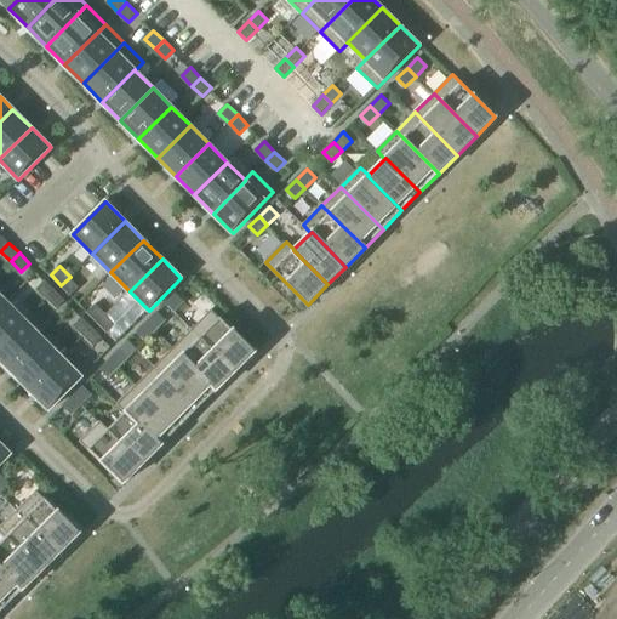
[(70,277),(61,285),(72,295),(80,287),(70,277)]
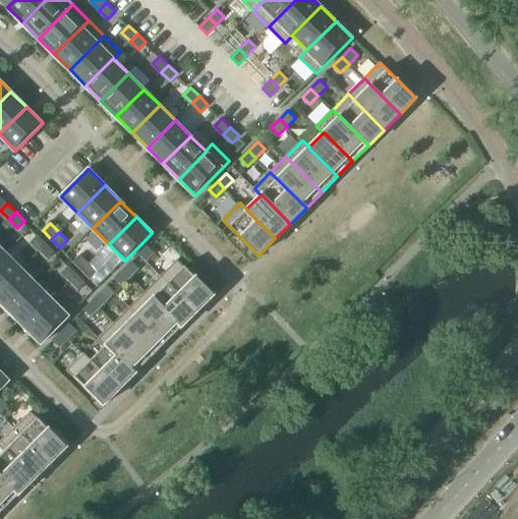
[(32,241),(40,250),(47,243),(39,234),(32,241)]
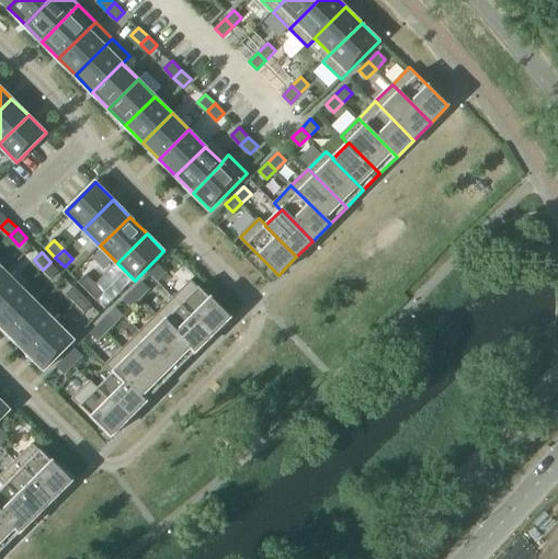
[(50,262),(43,270),(53,278),(60,271),(50,262)]
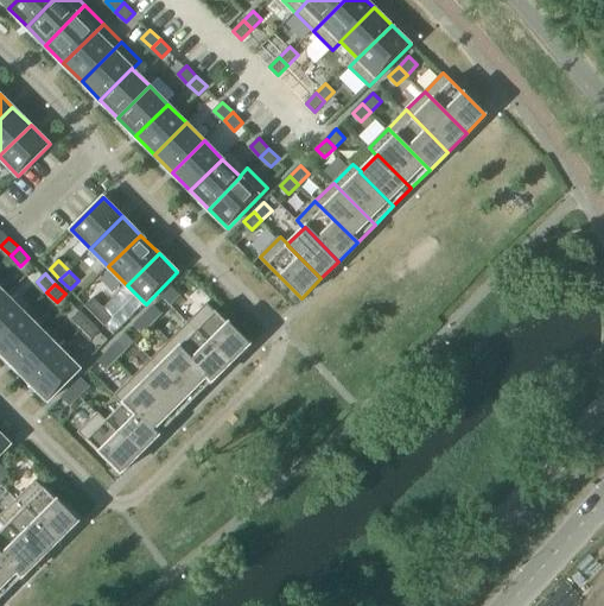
[(182,295),(173,286),(164,296),(172,304),(182,295)]
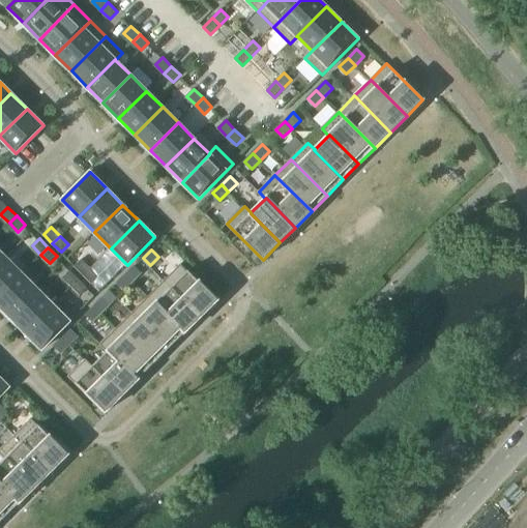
[(0,295),(22,273),(6,258),(0,263),(0,295)]
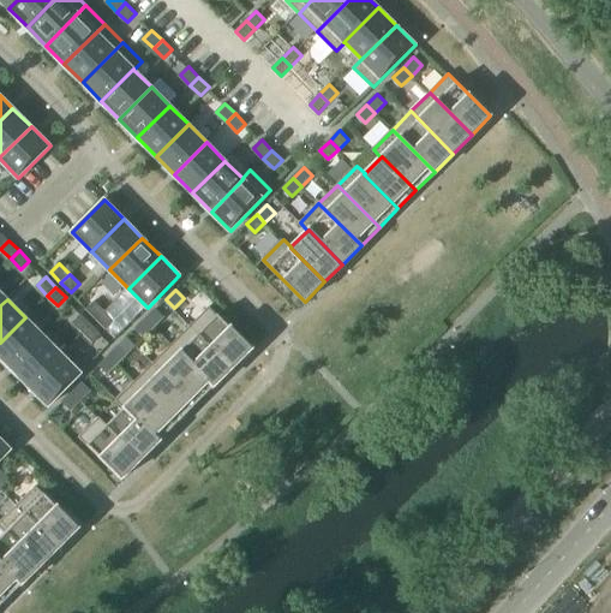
[(88,309),(97,319),(106,310),(96,301),(88,309)]
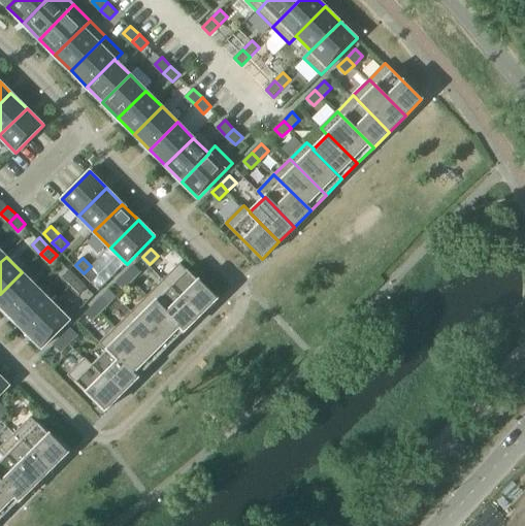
[(164,278),(200,316),(217,299),(181,263),(164,278)]
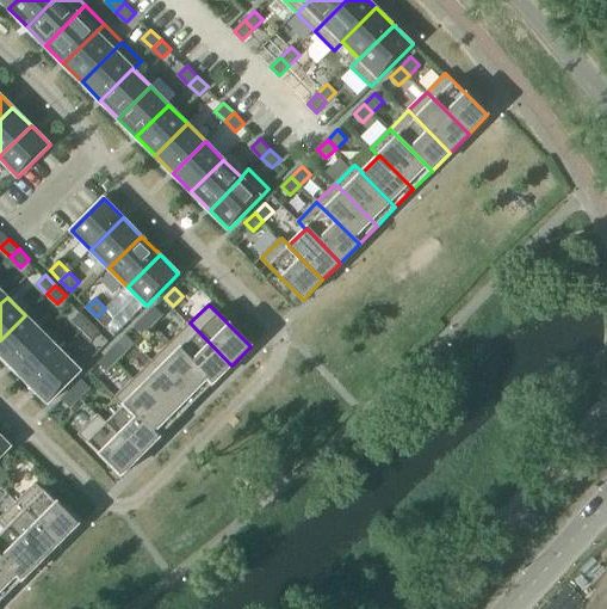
[(156,306),(146,315),(154,324),(165,314),(156,306)]
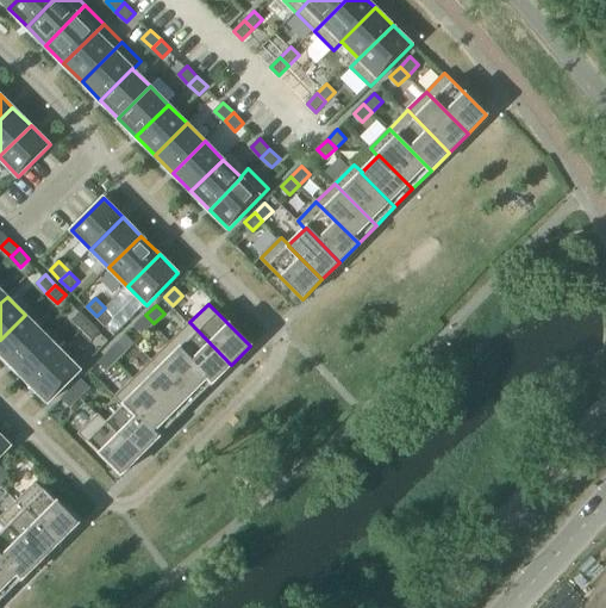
[(105,308),(97,316),(106,327),(114,318),(105,308)]
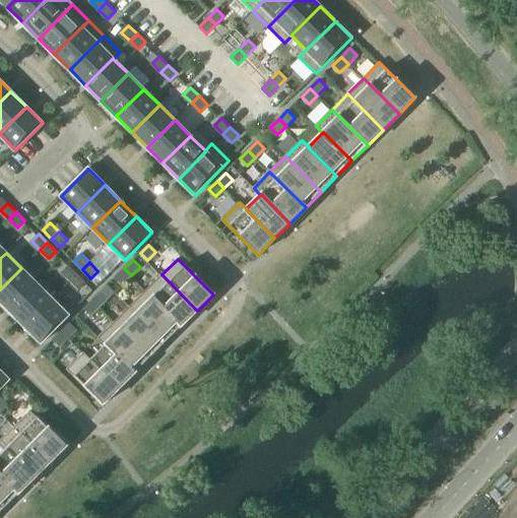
[(62,272),(71,280),(78,273),(69,265),(62,272)]
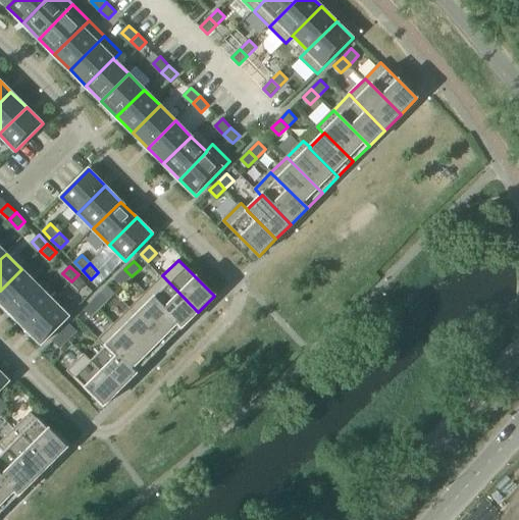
[(0,291),(0,302),(10,312),(37,284),(21,269),(0,291)]
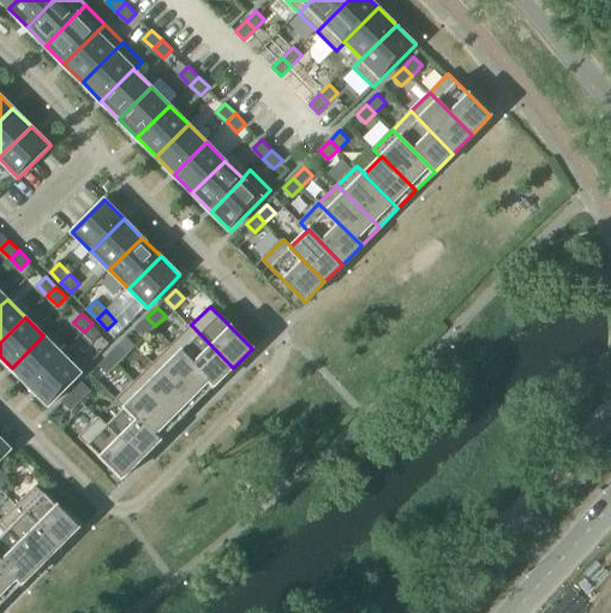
[(155,326),(147,317),(137,328),(145,337),(155,326)]
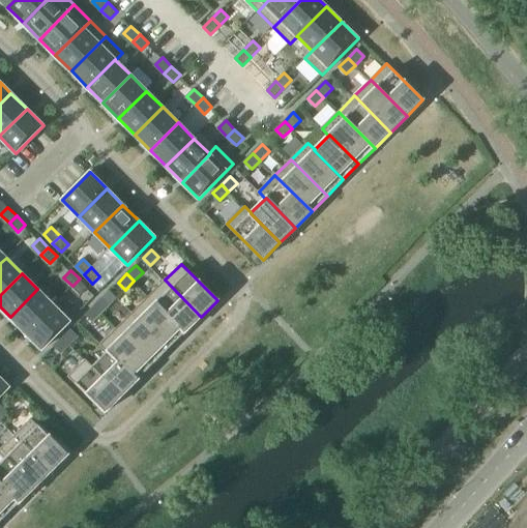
[(80,279),(72,286),(81,295),(88,288),(80,279)]
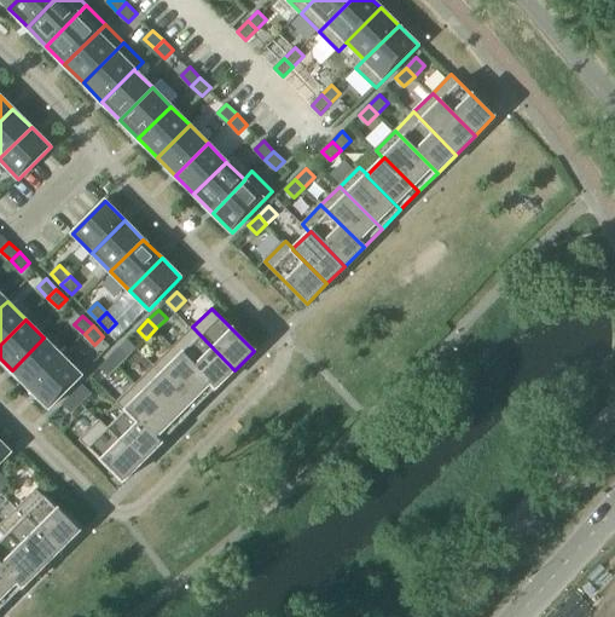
[(192,327),(174,346),(216,388),(235,370),(192,327)]
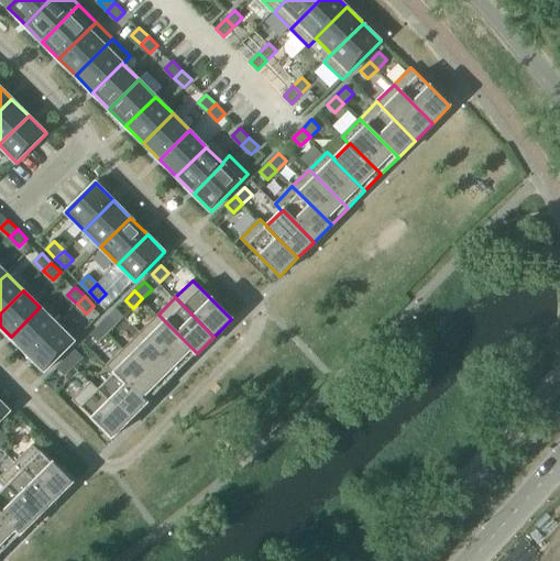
[(40,307),(11,337),(28,353),(57,325),(40,307)]
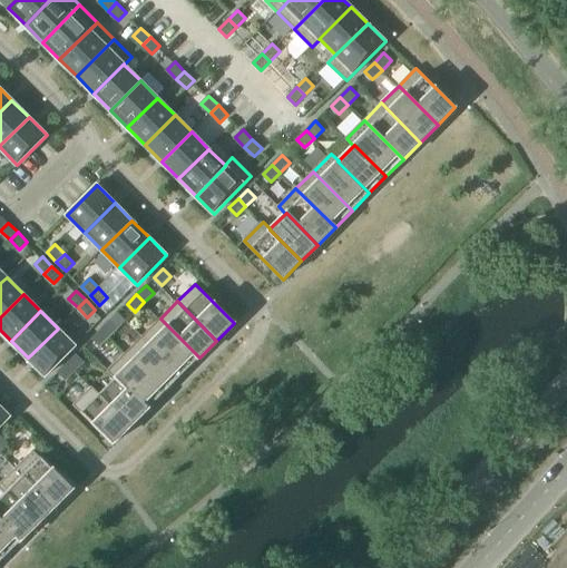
[(199,358),(160,319),(143,335),(182,375),(199,358)]
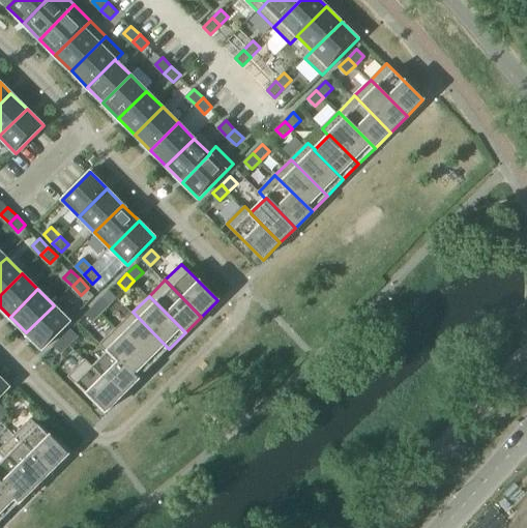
[(104,297),(95,305),(103,313),(111,304),(104,297)]
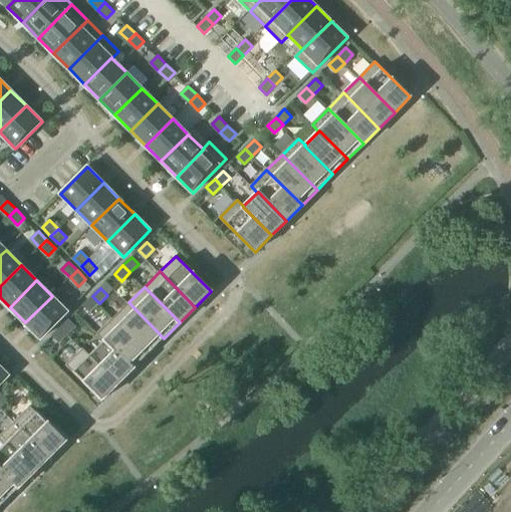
[(52,296),(25,322),(41,338),(68,312),(52,296)]
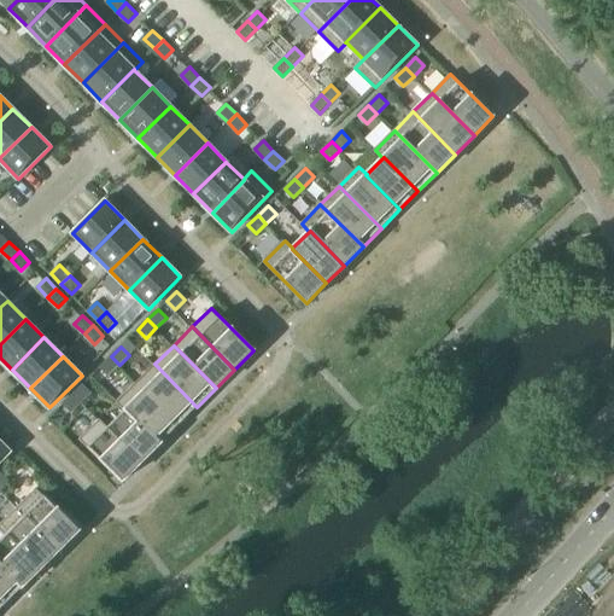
[(120,365),(111,356),(100,366),(109,375),(120,365)]
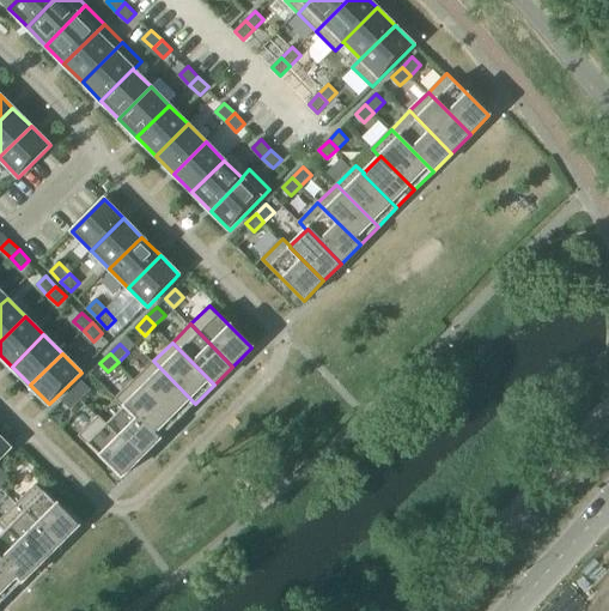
[(195,404),(153,361),(135,380),(177,422),(195,404)]
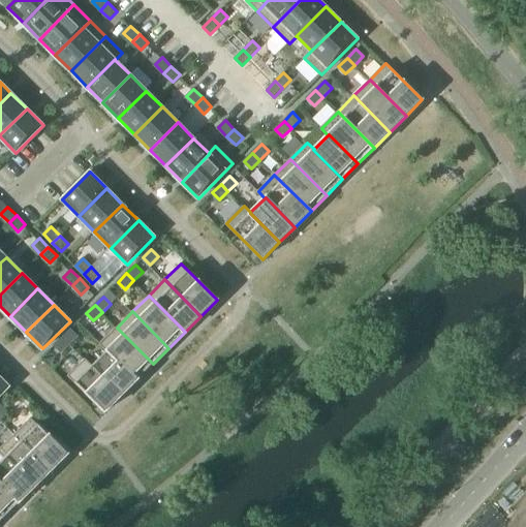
[(72,328),(63,337),(70,344),(80,335),(72,328)]
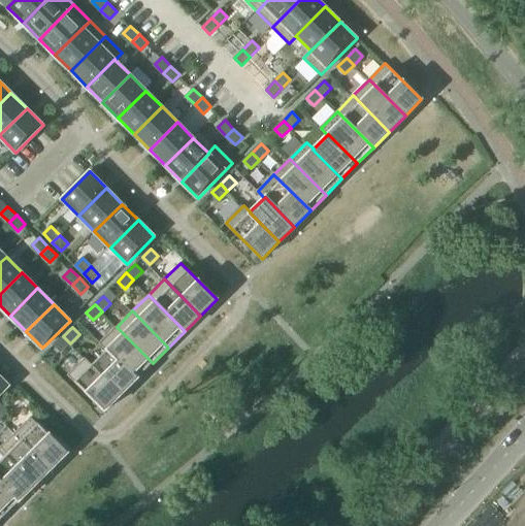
[(153,363),(117,327),(100,342),(107,350),(136,380),(153,363)]
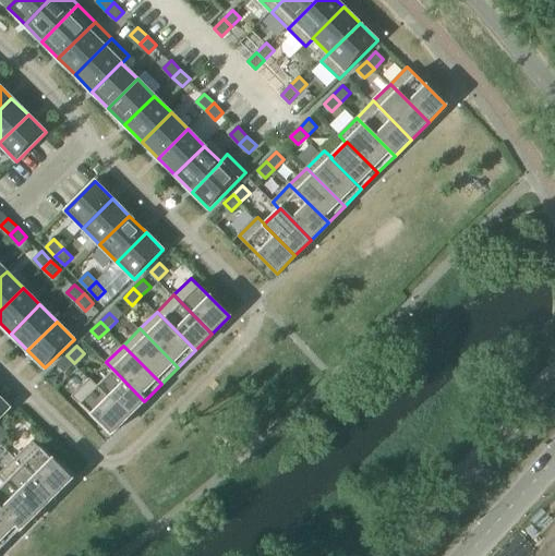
[(74,363),(67,355),(58,364),(65,372),(74,363)]
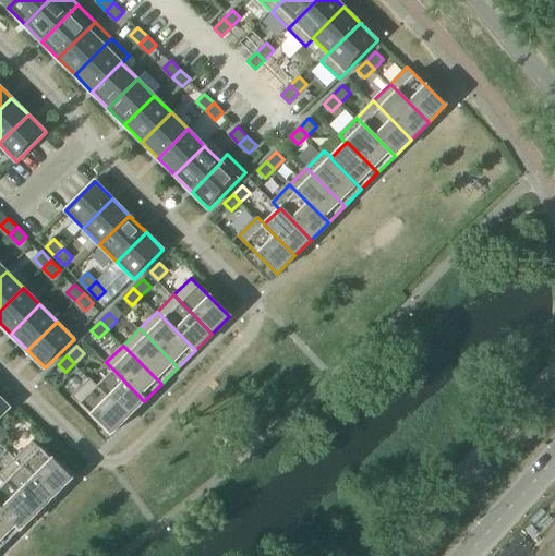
[(113,370),(98,385),(129,417),(144,401),(113,370)]
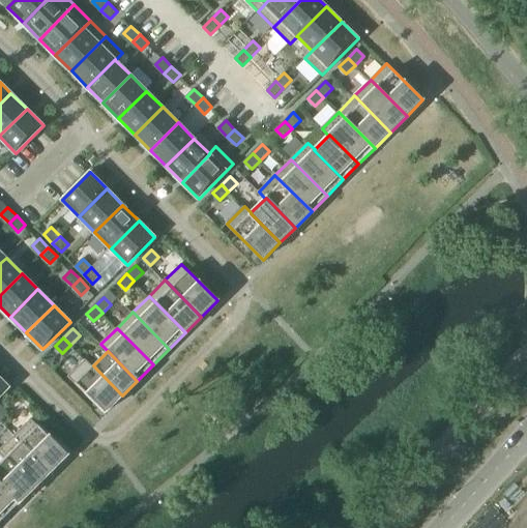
[(93,365),(86,358),(69,376),(106,412),(122,396),(93,365)]
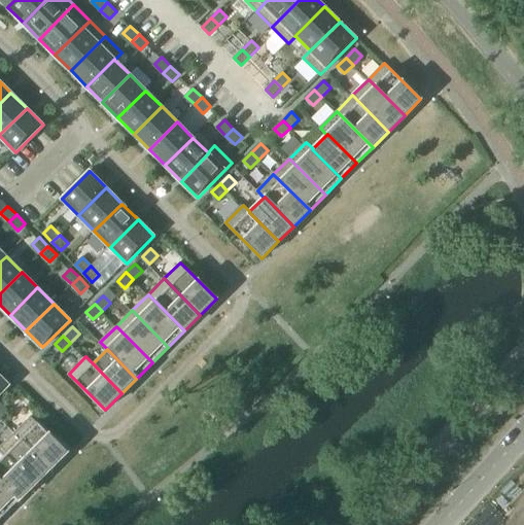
[(0,376),(0,393),(9,385),(0,376)]
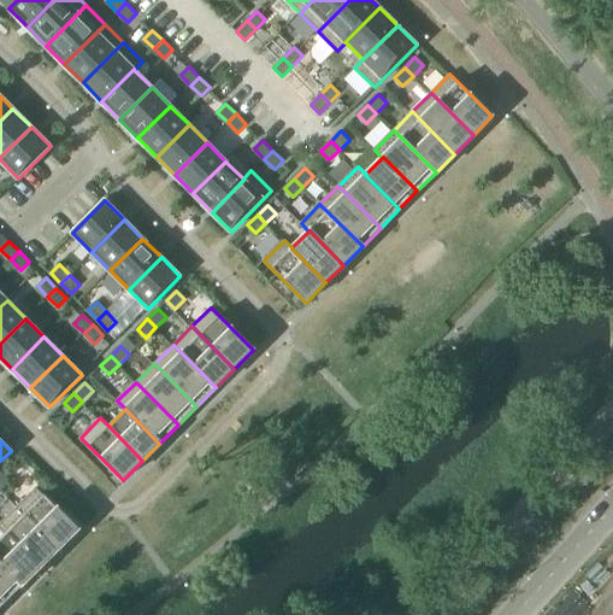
[(0,472),(0,488),(11,479),(3,470),(0,472)]
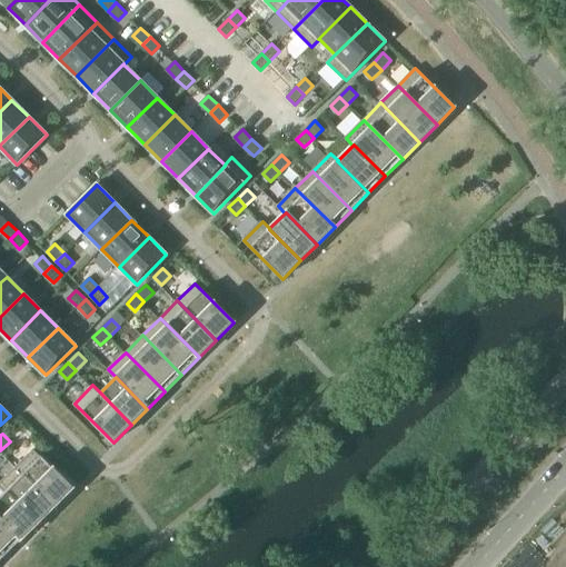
[(35,449),(17,467),(56,506),(73,488),(35,449)]
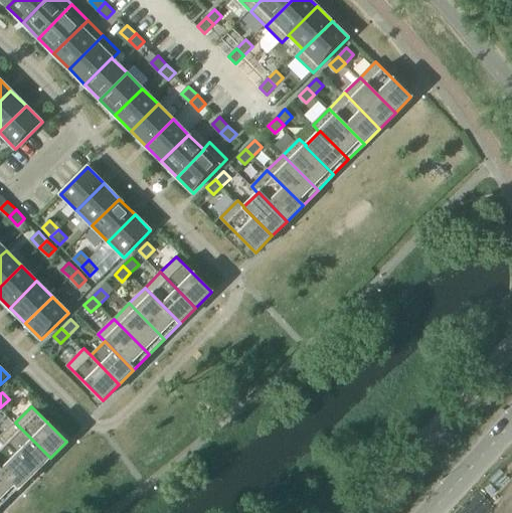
[(50,458),(15,422),(0,437),(0,439),(5,445),(6,445),(34,473),(50,458)]
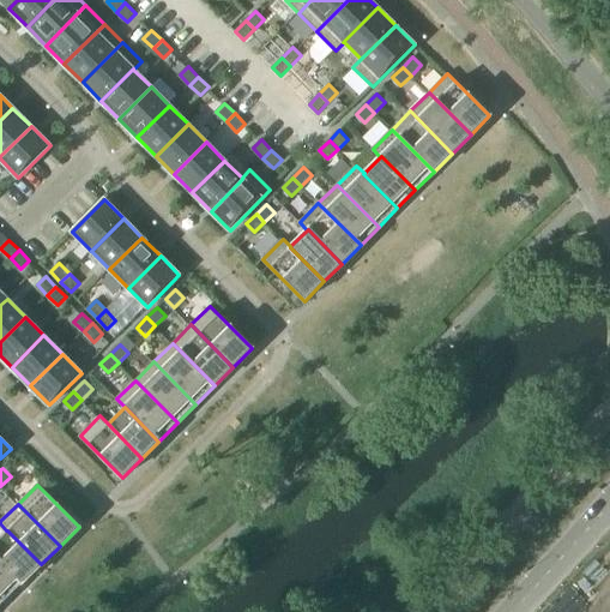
[(6,531),(0,537),(0,558),(23,582),(41,564),(7,531),(6,531)]
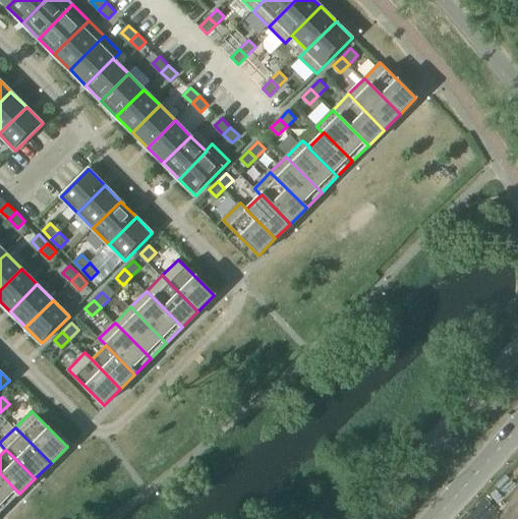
[(0,505),(4,509),(19,494),(0,473),(0,505)]
